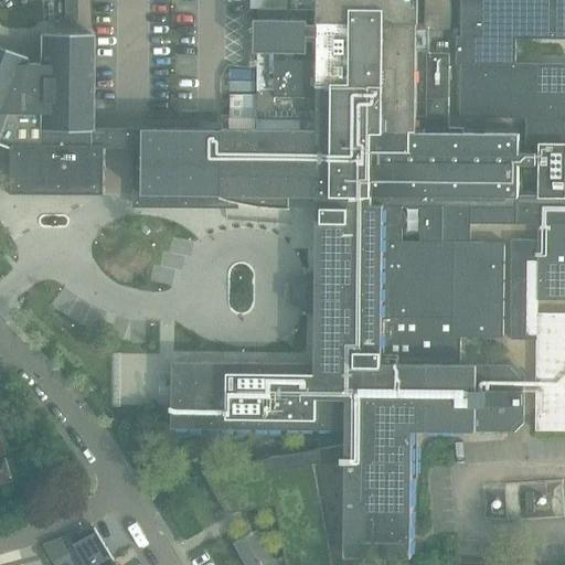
[(42,0),(42,1),(43,22),(77,21),(76,0),(42,0)]
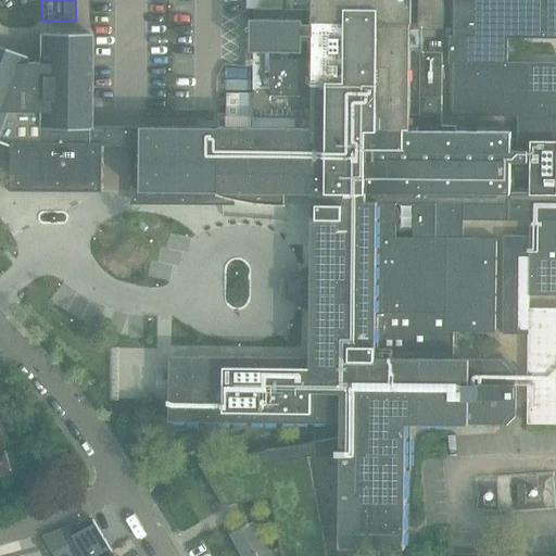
[(314,0),(314,12),(285,12),(282,12),(253,12),(253,79),(253,117),(293,118),(293,128),(141,126),(141,143),(140,191),(216,192),(216,196),(234,201),(251,205),(268,207),(277,209),(285,209),(286,192),(312,193),(312,201),(312,244),(312,245),(312,252),(312,281),(299,281),(299,288),(298,294),(311,294),(311,324),(311,330),(311,357),(285,356),(278,356),(253,356),(247,355),(247,356),(236,356),(236,355),(230,355),(230,356),(206,355),(200,355),(171,355),(169,421),(199,421),(205,421),(230,421),(230,422),(235,422),(235,421),(245,421),(245,422),(252,422),(277,422),(283,422),(308,422),(308,424),(315,424),(315,422),(341,422),(341,439),(242,457),(200,465),(224,507),(270,497),(280,555),(326,555),(308,456),(341,457),(341,467),(340,467),(340,471),(341,471),(340,496),(340,503),(340,528),(339,532),(340,532),(340,548),(405,548),(405,533),(406,533),(406,529),(405,529),(406,504),(406,497),(406,470),(411,470),(411,424),(469,425),(496,425),(500,425),(516,408),(516,376),(501,359),(469,358),(454,358),(454,340),(454,331),(496,332),(497,239),(464,238),(464,219),(508,220),(530,220),(530,256),(519,256),(518,330),(528,330),(528,408),(527,424),(555,424),(555,308),(530,308),(530,295),(555,295),(555,0),(454,0),(454,36),(450,36),(450,64),(454,64),(453,116),(518,116),(518,141),(512,141),(512,133),(456,131),(456,126),(441,126),(442,53),(420,52),(419,116),(411,115),(412,36),(411,0),(314,0)]
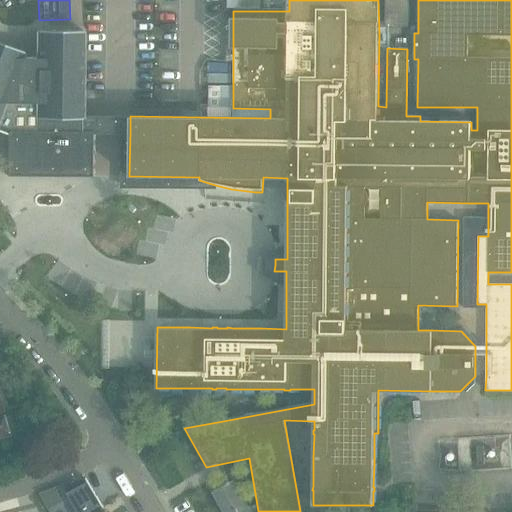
[(226,0),(227,11),(233,11),(260,11),(259,0),(226,0)]
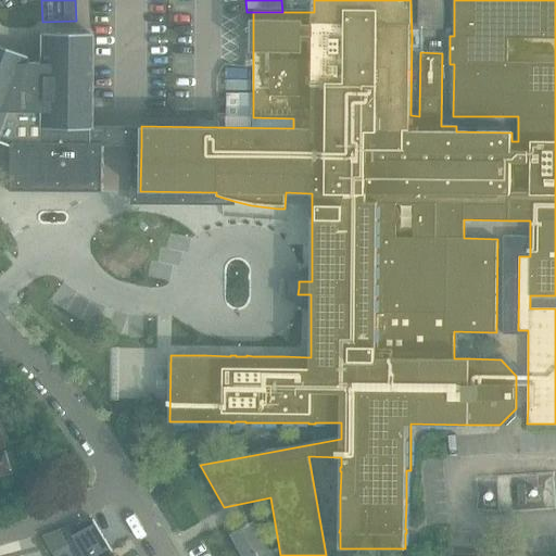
[(443,32),(443,0),(418,0),(418,30),(443,32)]
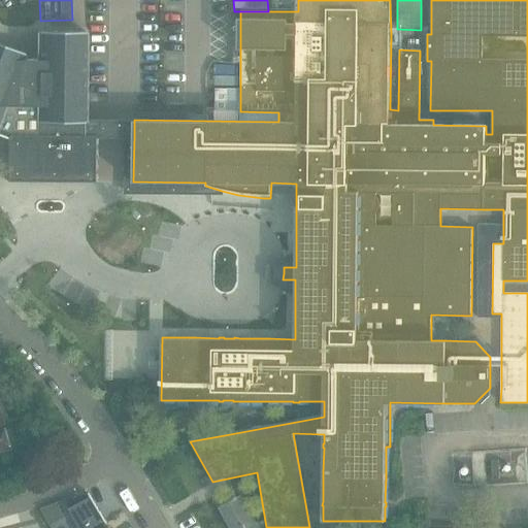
[(0,43),(0,135),(7,138),(6,182),(98,182),(98,135),(70,135),(70,123),(84,123),(84,119),(85,31),(37,31),(37,58),(22,58),(23,53),(0,43)]
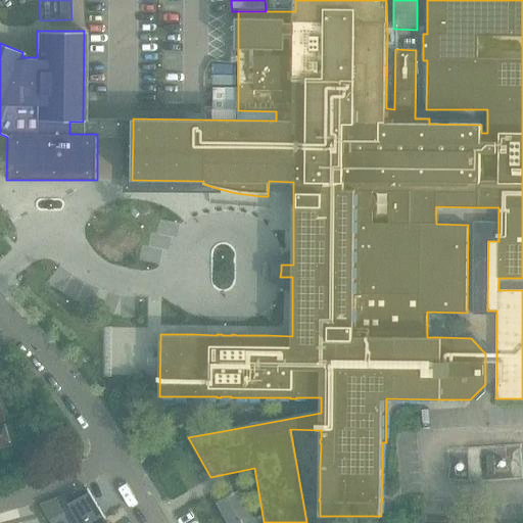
[(69,134),(97,134),(114,134),(133,135),(133,119),(114,119),(83,117),(83,122),(69,122),(69,134)]
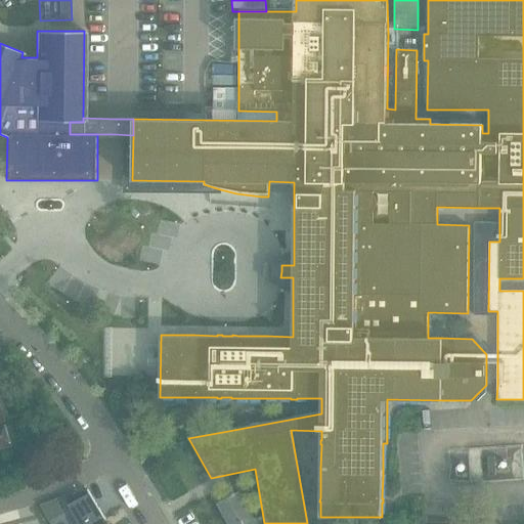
[(79,285),(83,273),(54,261),(49,272),(79,285)]
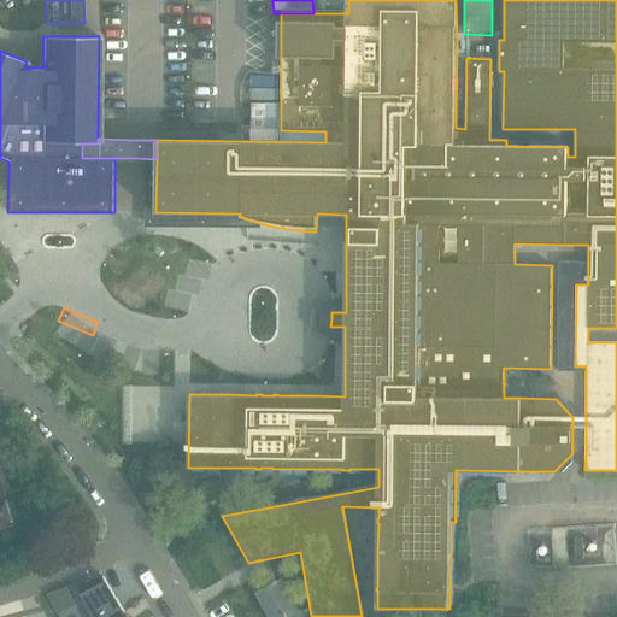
[(80,594),(92,612),(94,616),(119,616),(127,612),(124,607),(104,577),(80,594)]
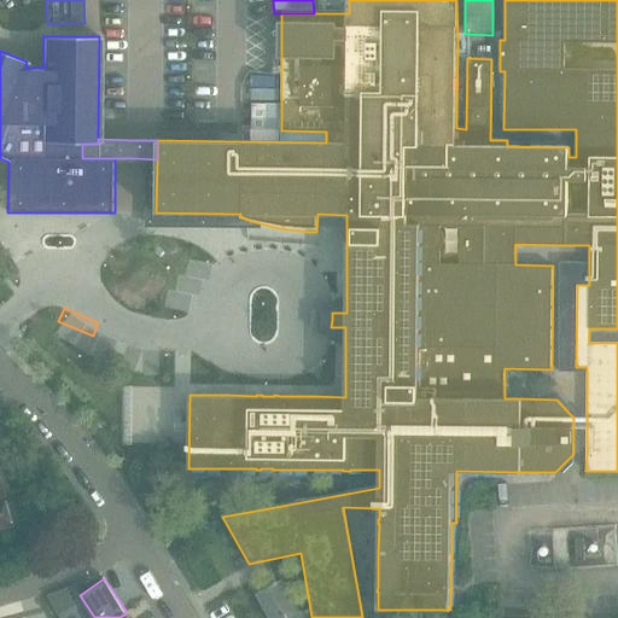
[(279,581),(257,592),(272,617),(281,617),(299,607),(284,578),(279,581)]
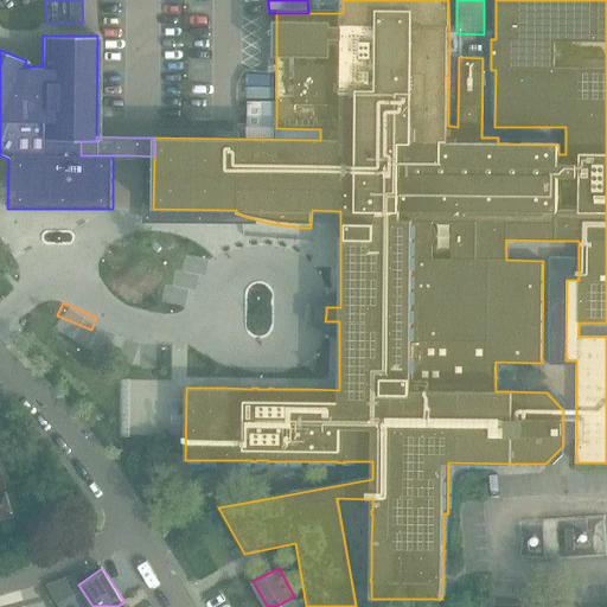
[(535,595),(536,585),(509,583),(508,593),(535,595)]
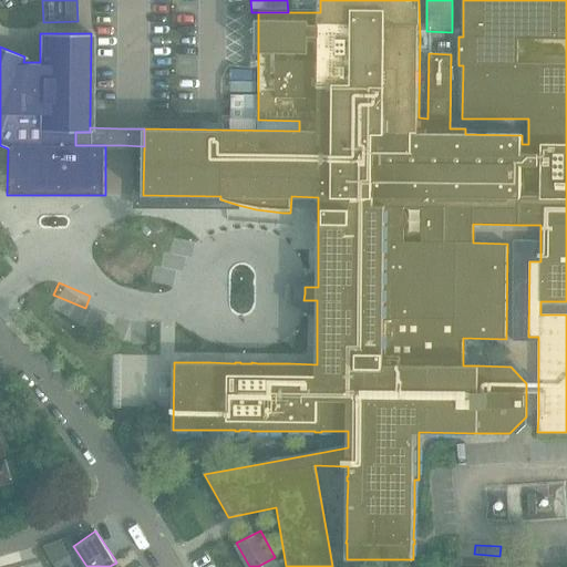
[(280,566),(275,557),(258,566),(280,566)]
